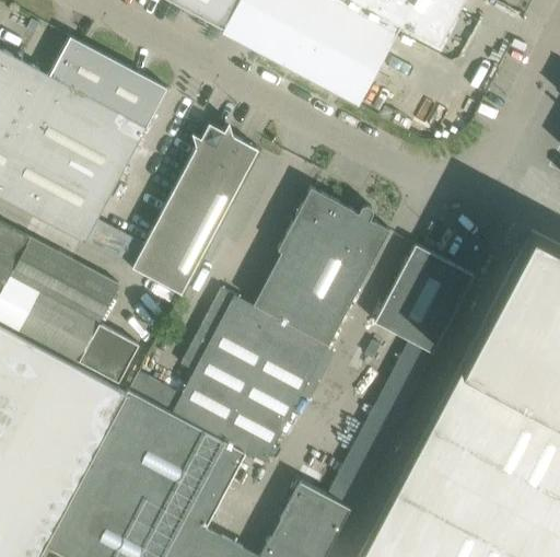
[(165,0),(222,30),(237,0),(165,0)]
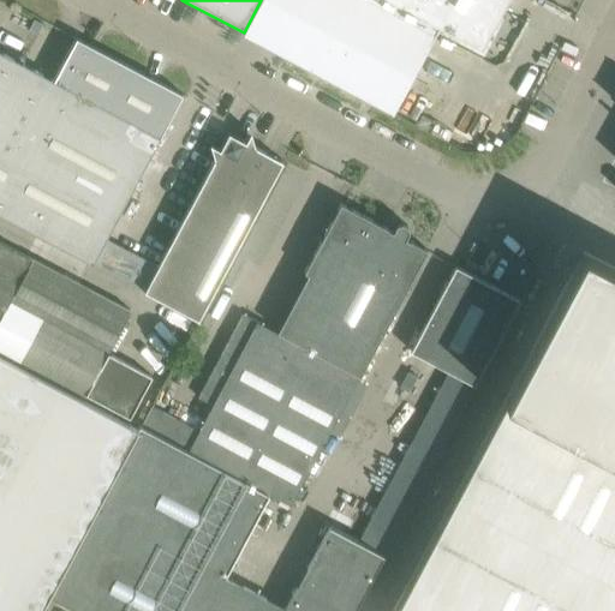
[(482,53),(508,0),(261,0),(244,33),(242,36),(285,59),(364,101),(372,106),(392,117),(439,30),(482,53)]
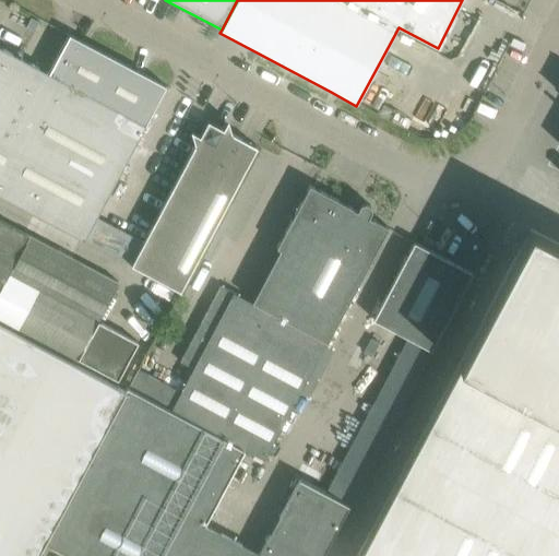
[(49,75),(0,49),(0,198),(84,244),(180,294),(257,150),(256,150),(232,137),(229,127),(228,123),(227,126),(224,132),(207,123),(200,139),(191,134),(195,148),(143,245),(96,220),(166,89),(145,78),(129,69),(85,46),(70,37),(49,75)]
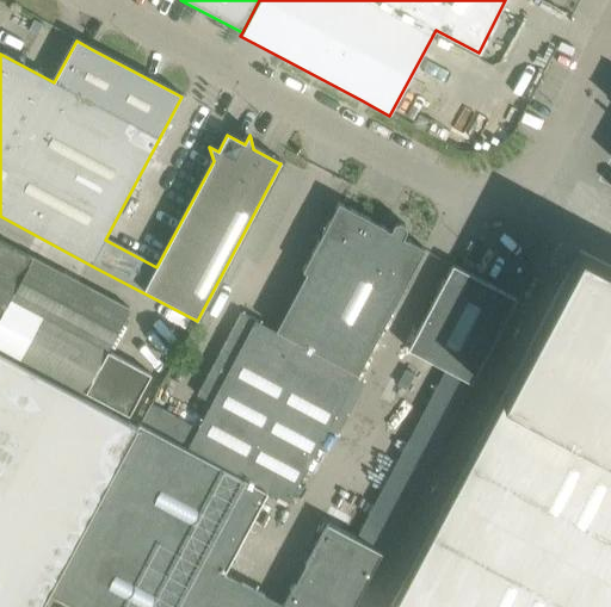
[(413,129),(424,134),(430,124),(419,118),(413,129)]
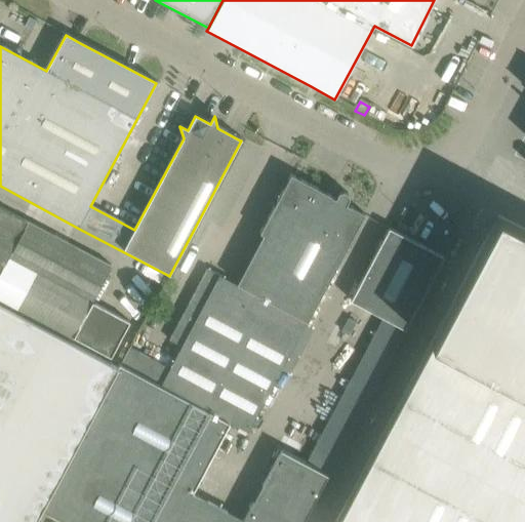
[(367,117),(376,122),(380,113),(371,108),(367,117)]
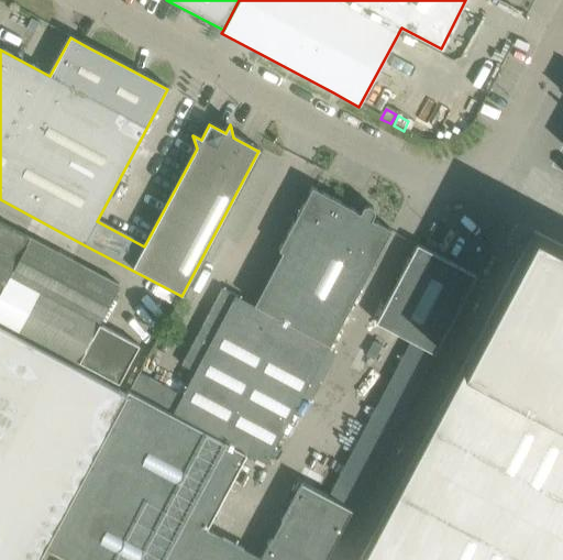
[(327,352),(390,231),(372,221),(375,215),(373,209),(368,207),(363,208),(359,215),(338,204),(321,195),(311,189),(277,251),(284,255),(253,313),(327,352)]
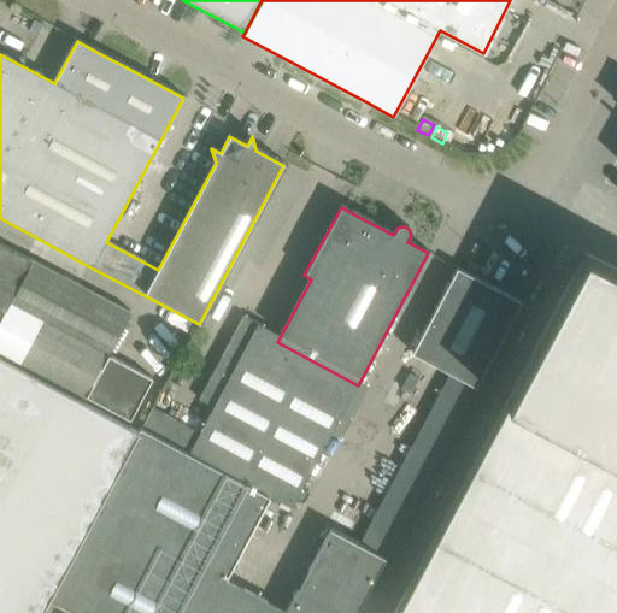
[(133,317),(31,263),(0,246),(0,354),(87,401),(88,400),(131,423),(153,382),(110,359),(133,317)]
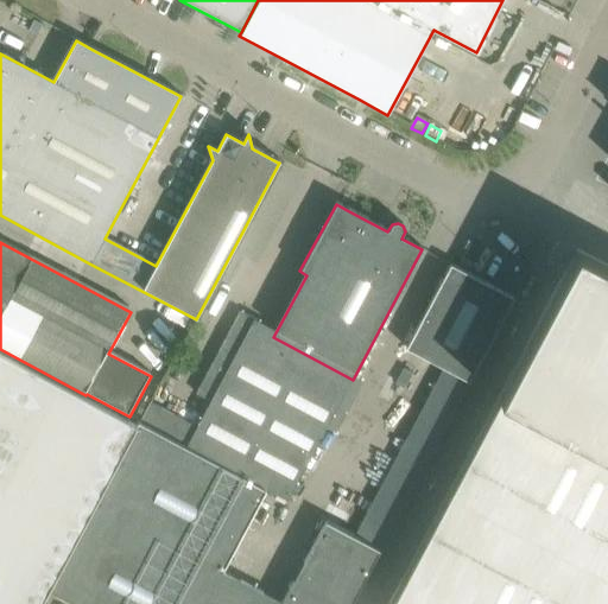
[(607,603),(607,267),(576,252),(390,603),(607,603)]
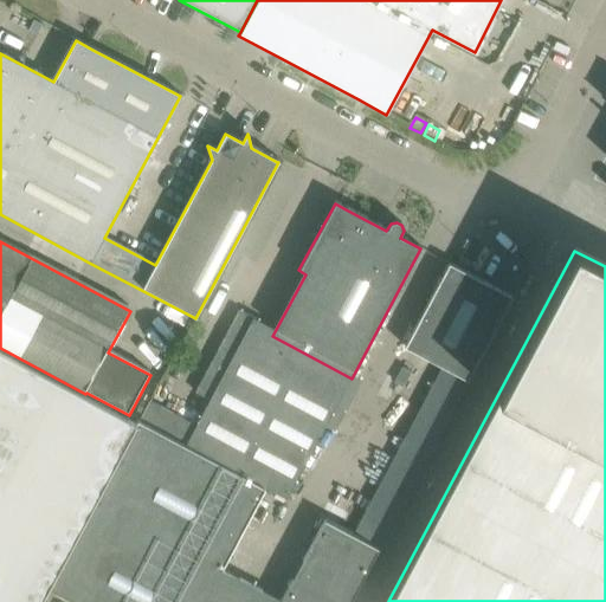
[(468,382),(511,298),(449,265),(405,349),(468,382)]
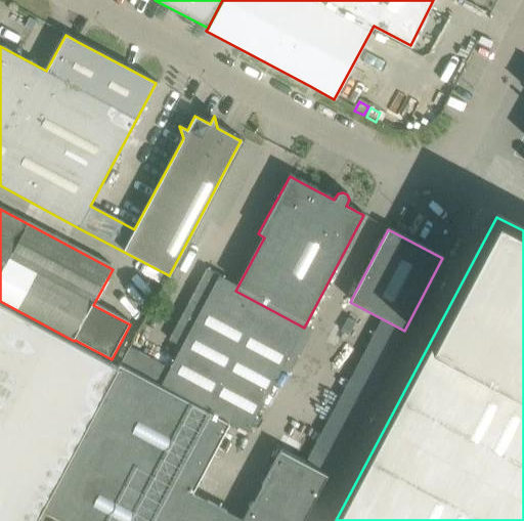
[(304,328),(235,291),(221,283),(223,278),(207,270),(170,342),(186,350),(168,385),(167,386),(164,385),(162,388),(228,423),(248,433),(304,328)]
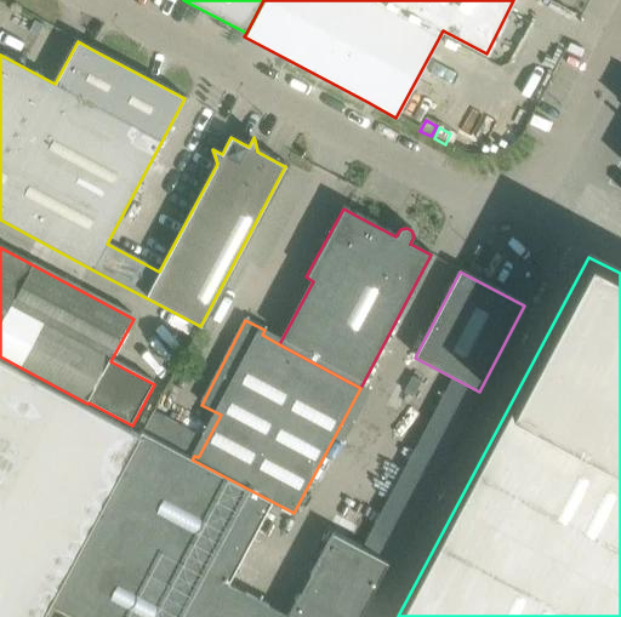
[(44,616),(51,605),(141,438),(0,363),(0,616),(44,616)]
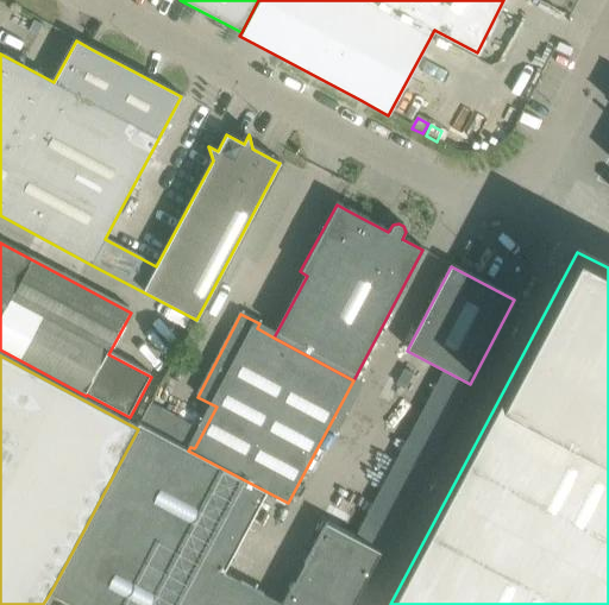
[(265,491),(188,451),(140,424),(138,429),(50,593),(73,604),(352,604),(381,553),(326,524),(283,604),(277,604),(221,574),(265,491)]
